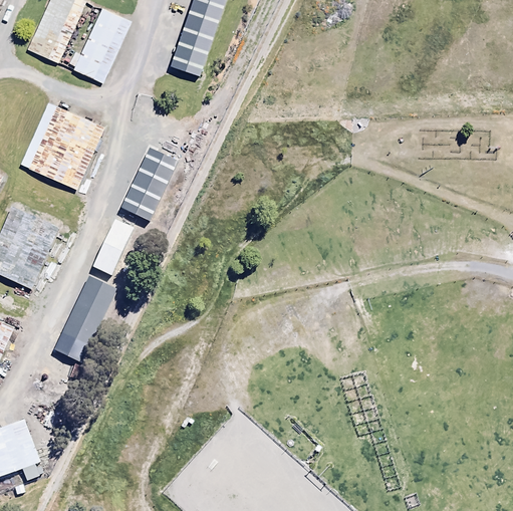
[(87,1),(85,0),(50,0),(28,49),(58,63),(87,1)]
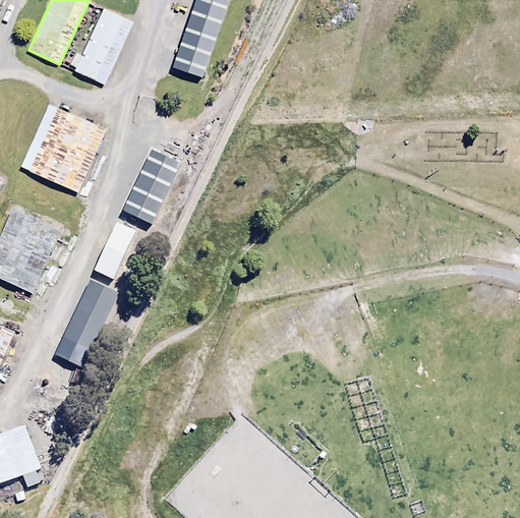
[(194,0),(173,68),(206,78),(230,0),(194,0)]
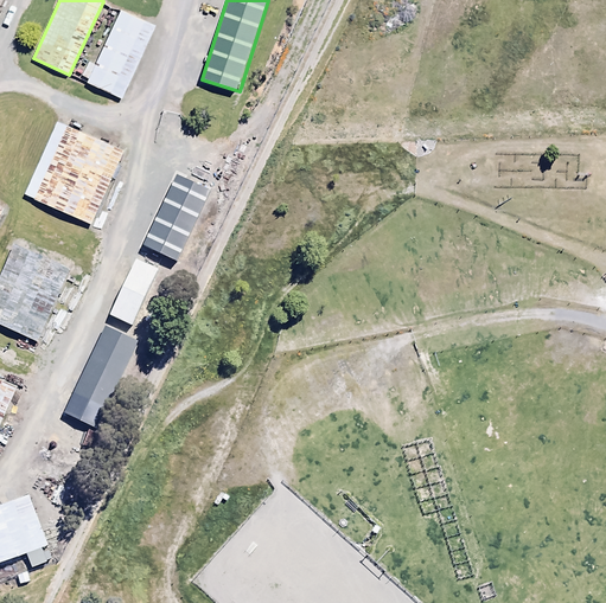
[(155,25),(121,10),(87,82),(121,98),(155,25)]
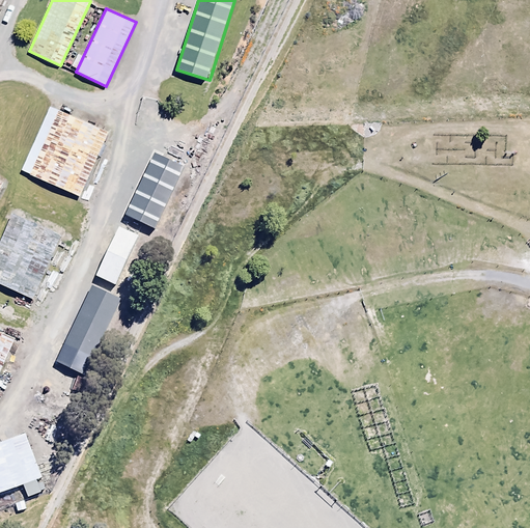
[(108,132),(50,106),(22,170),(80,196),(108,132)]
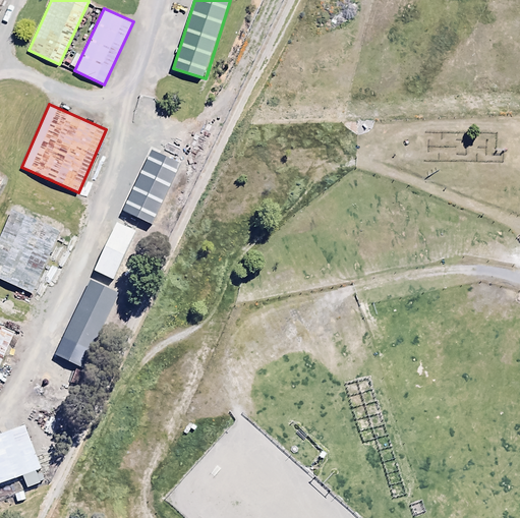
[(180,163),(153,151),(124,210),(152,223),(180,163)]
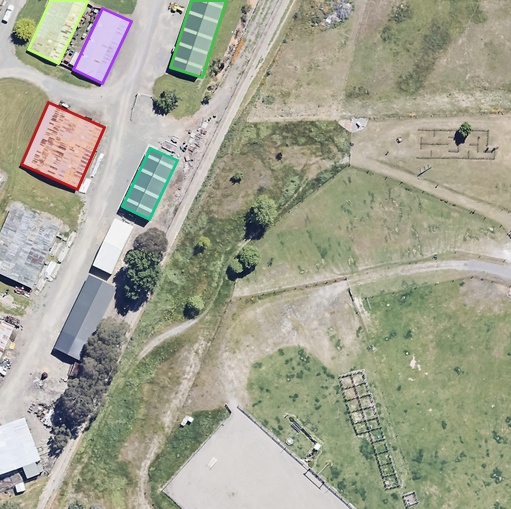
[(58,225),(13,206),(0,236),(0,273),(32,287),(58,225)]
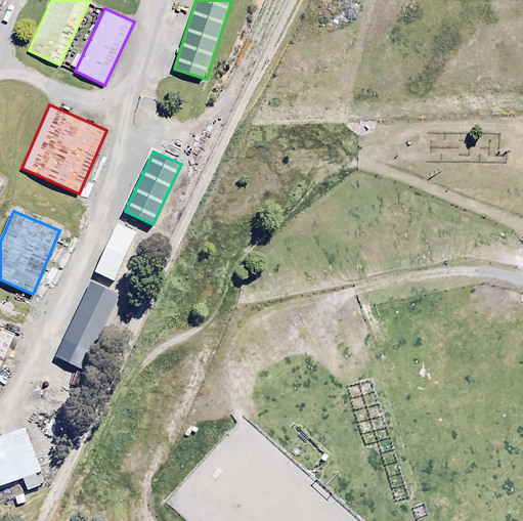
[(136,230),(117,222),(96,271),(115,279),(136,230)]
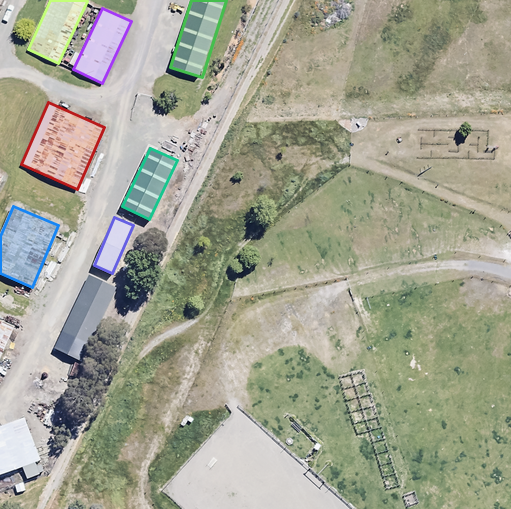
[(0,355),(13,325),(0,319),(0,355)]
